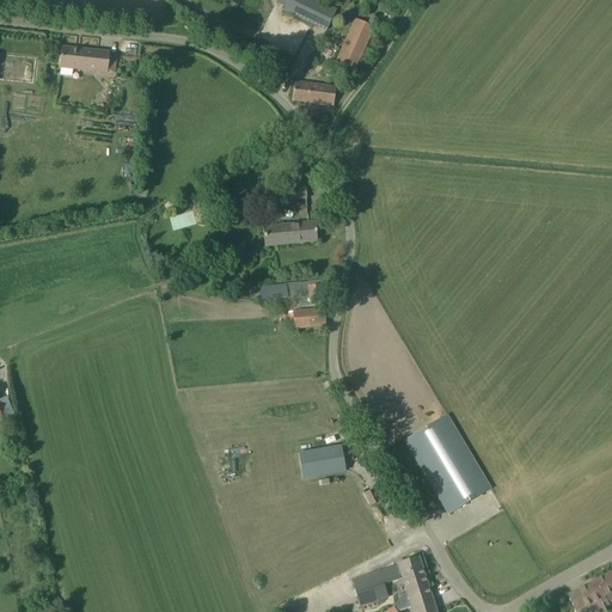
[(326,31),(336,11),(314,0),(287,0),(283,11),(326,31)]
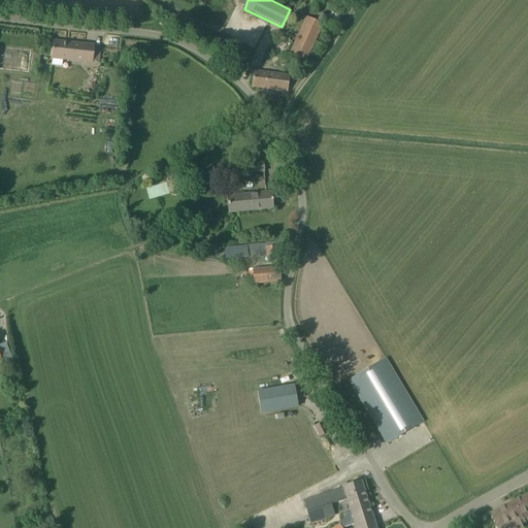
[(290,55),(305,61),(322,24),(307,17),(290,55)]
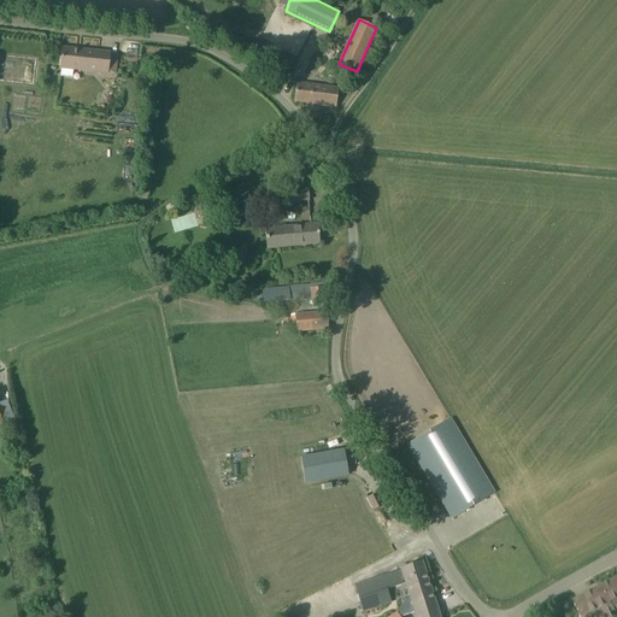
[(63,48),(59,76),(72,77),(74,70),(115,75),(117,56),(110,56),(110,53),(63,48)]
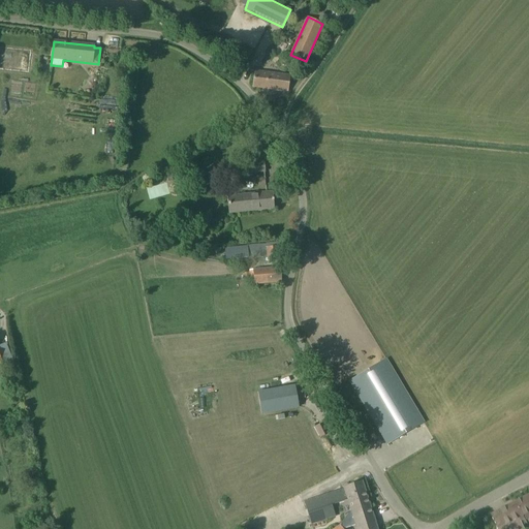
[(0,47),(0,69),(29,72),(31,51),(0,47)]
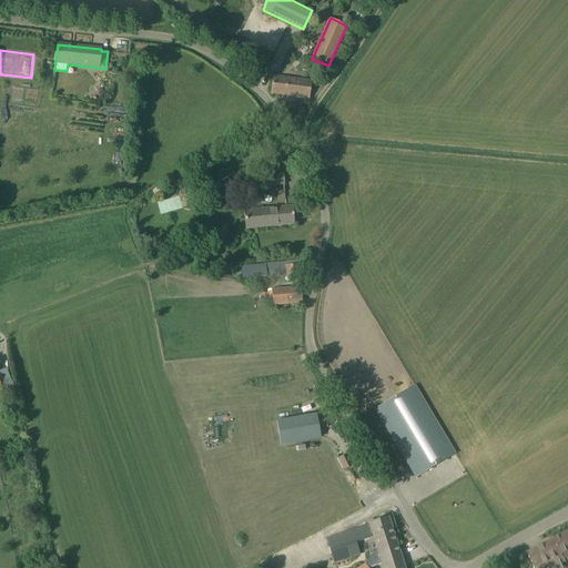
[(311,82),(273,77),(271,93),(310,99),(311,82)]
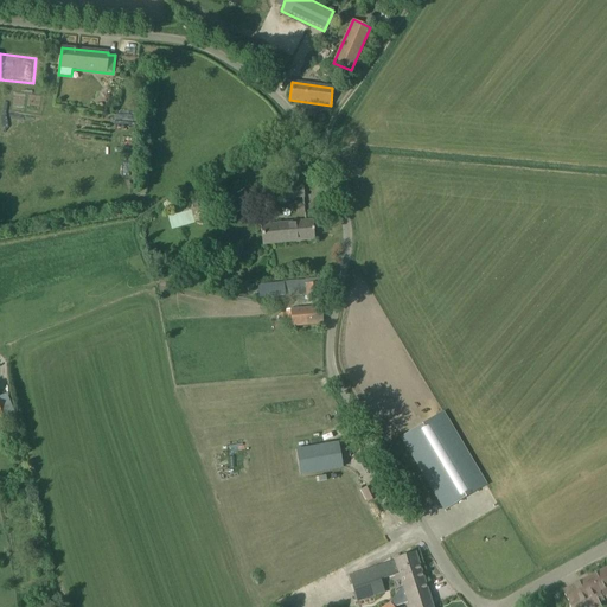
[(286,199),(304,197),(305,197),(304,186),(285,187),(286,199)]
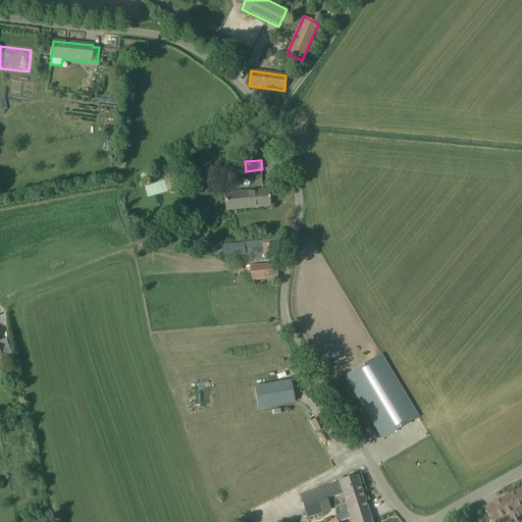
[(145,186),(148,197),(167,191),(164,180),(145,186)]
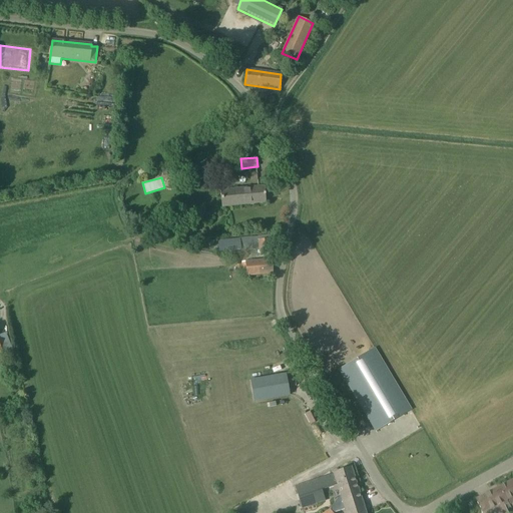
[(264,186),(259,186),(220,190),(221,207),(266,202),(264,186)]
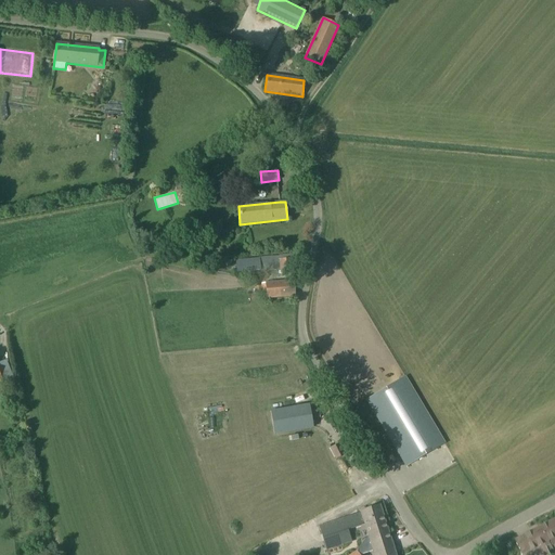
[(240,272),(281,269),(281,273),(292,272),(291,259),(280,260),(280,256),(239,259),(240,272)]
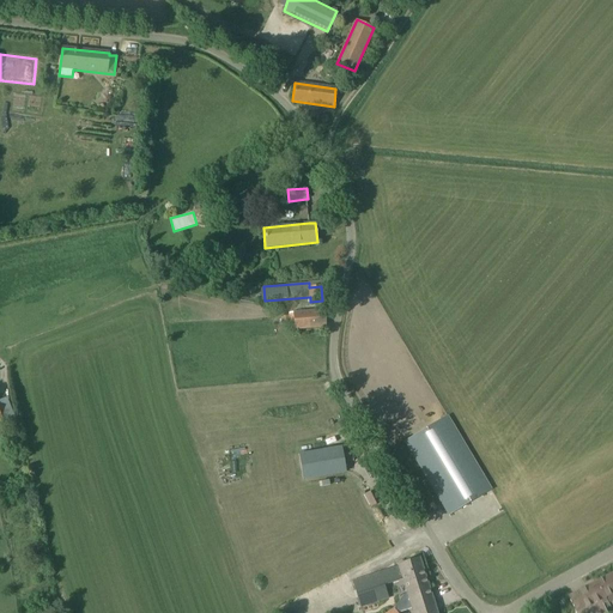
[(290,329),(295,329),(325,327),(323,310),(287,314),(290,329)]
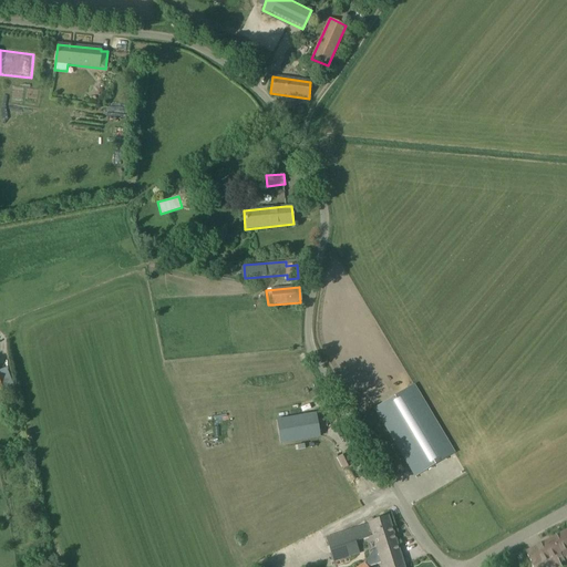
[(415,476),(454,453),(413,385),(374,409),(415,476)]
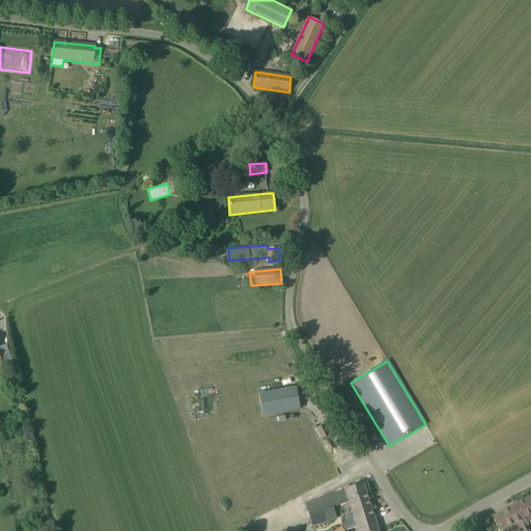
[(300,409),(296,387),(258,394),(262,415),(300,409)]
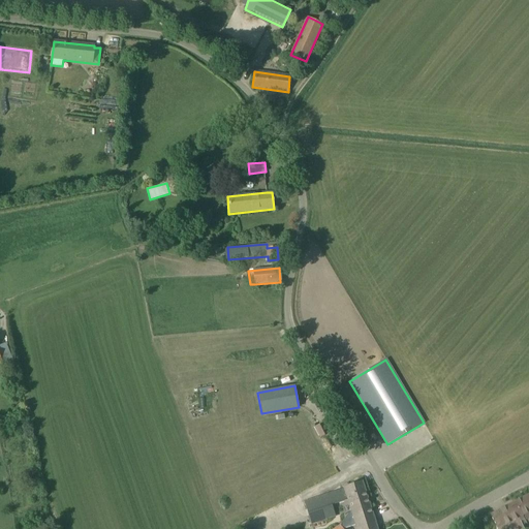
[(347,500),(350,510),(350,511),(370,505),(362,481),(343,487),(343,489),(304,502),(311,524),(335,516),(332,505),(347,500)]
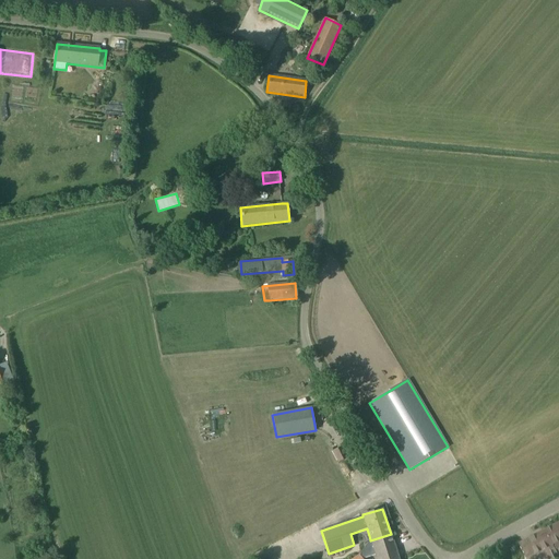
[(558,522),(519,544),(526,558),(554,558),(555,558),(552,555),(558,550),(558,522)]
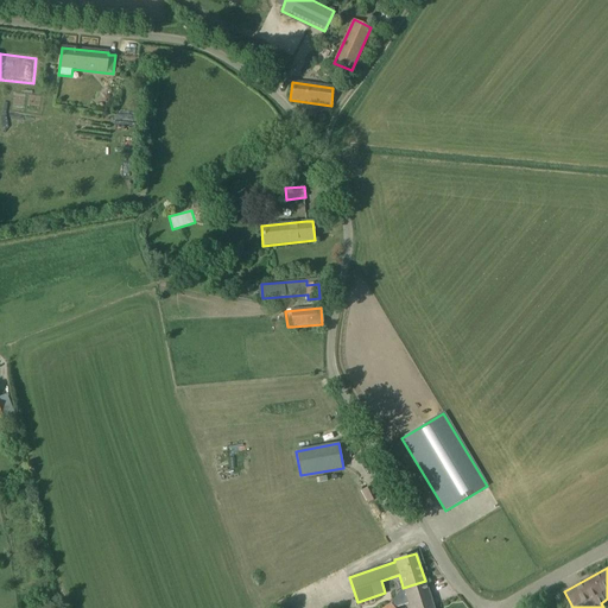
[(432,607),(428,590),(425,581),(403,588),(403,587),(388,591),(393,607),(409,603),(409,607),(432,607)]
